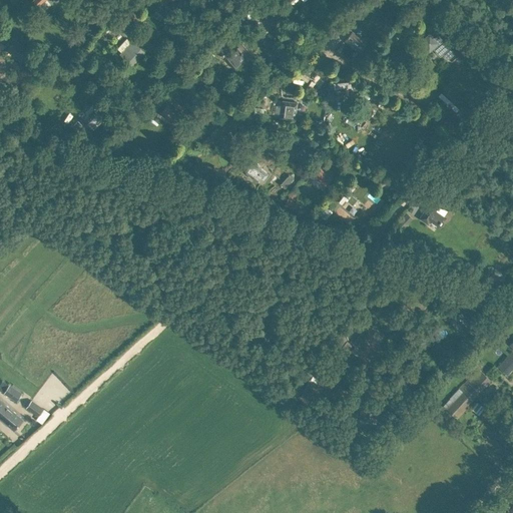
[(180,0),(177,5),(186,10),(189,5),(181,0),(180,0)]
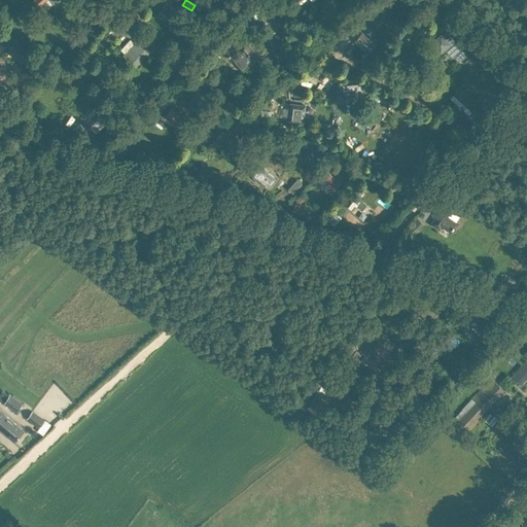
[(435,2),(430,8),(438,15),(444,9),(435,2)]
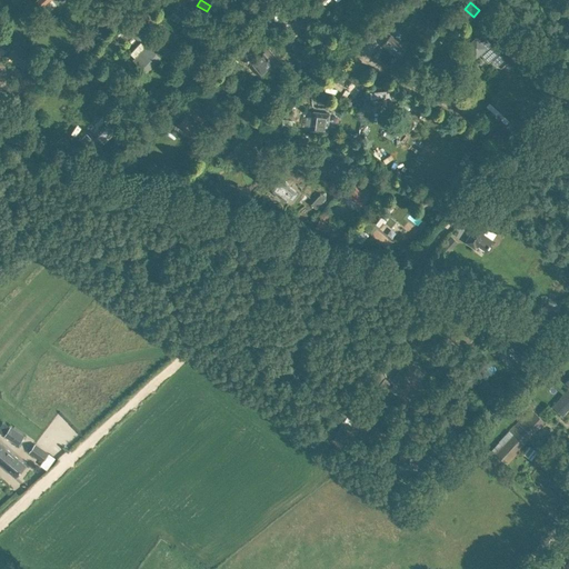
[(169,18),(178,23),(181,17),(172,11),(169,18)]
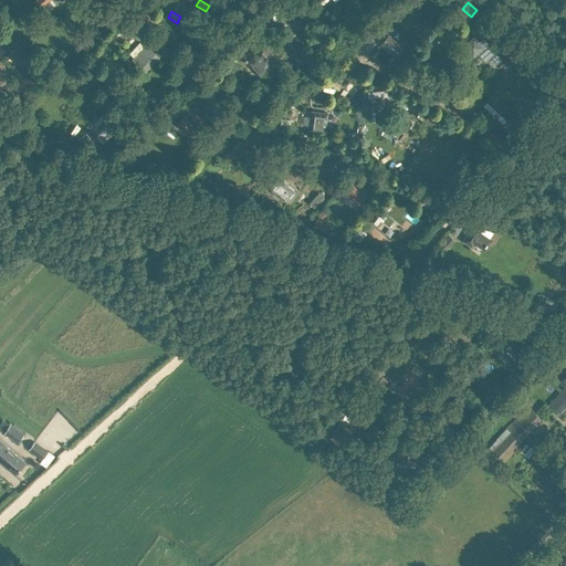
[(179,31),(201,45),(208,35),(186,20),(179,31)]
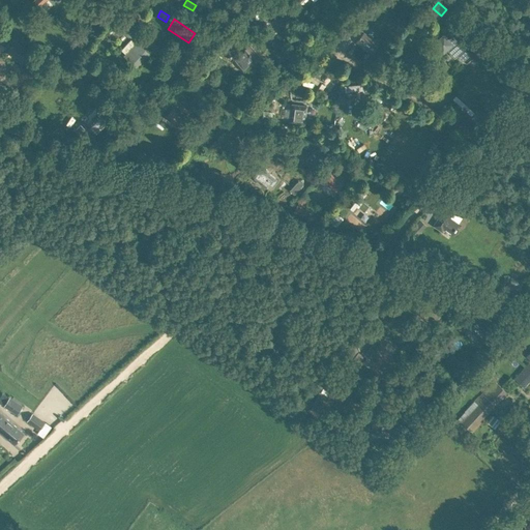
[(125,29),(138,40),(144,34),(130,23),(125,29)]
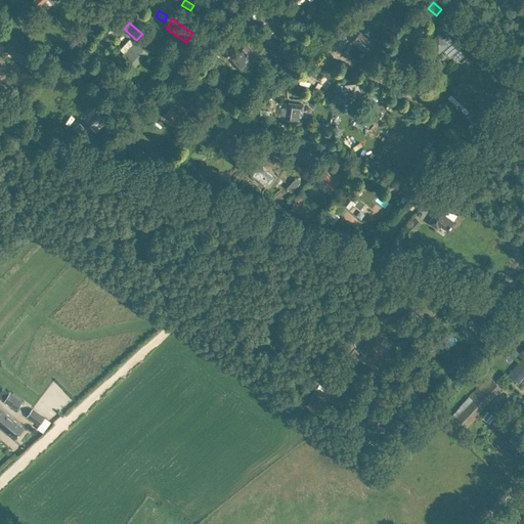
[(117,24),(112,29),(117,34),(122,28),(117,24)]
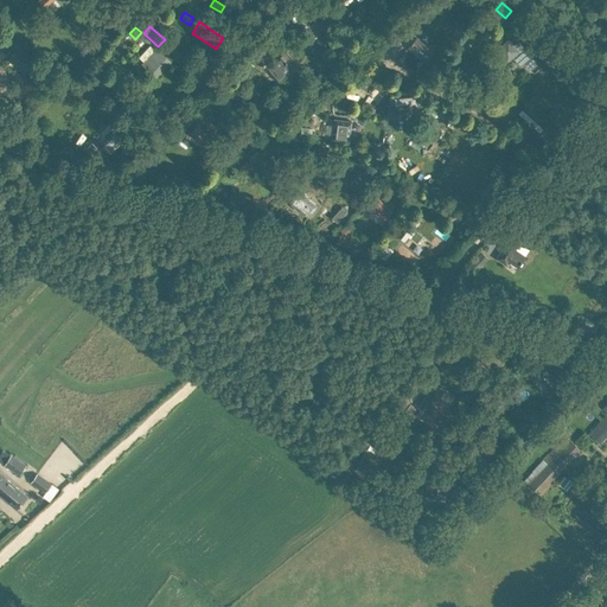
[(408,49),(425,63),(434,52),(417,38),(408,49)]
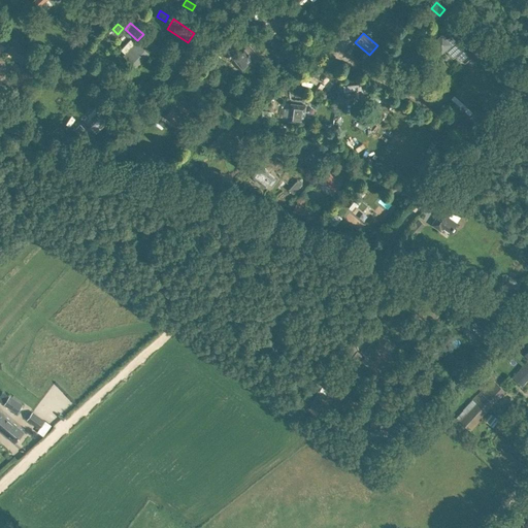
[(450,53),(458,45),(451,37),(448,39),(442,34),(432,43),(441,54),(446,50),(450,53)]
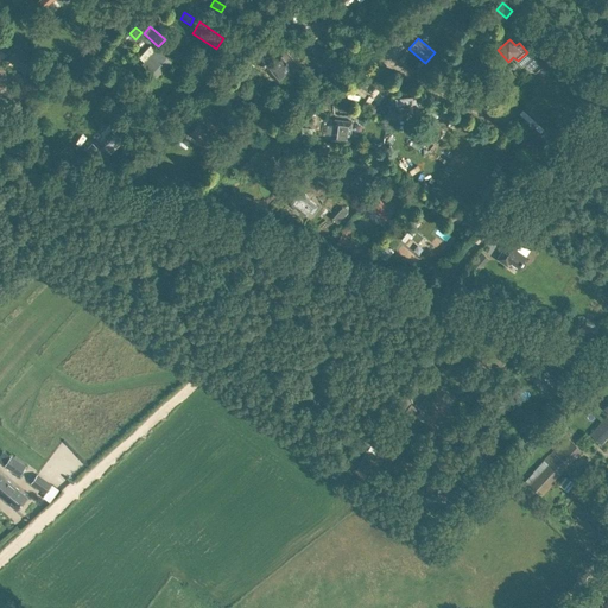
[(139,58),(145,63),(145,64),(153,71),(151,74),(156,77),(170,62),(157,50),(156,51),(150,45),(139,58)]
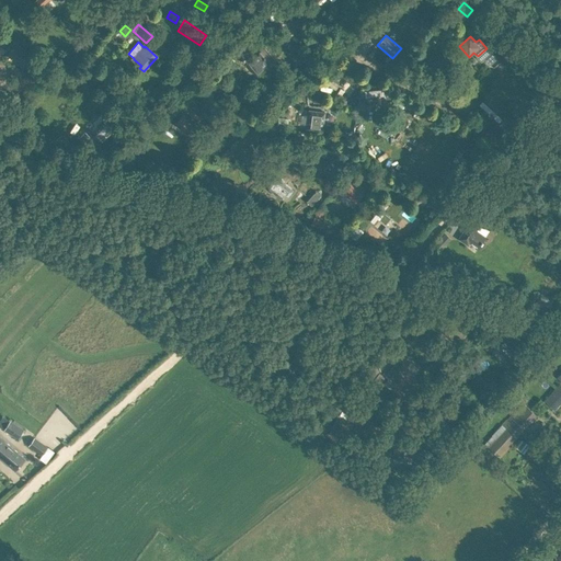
[(19,45),(11,56),(25,67),(34,56),(19,45)]
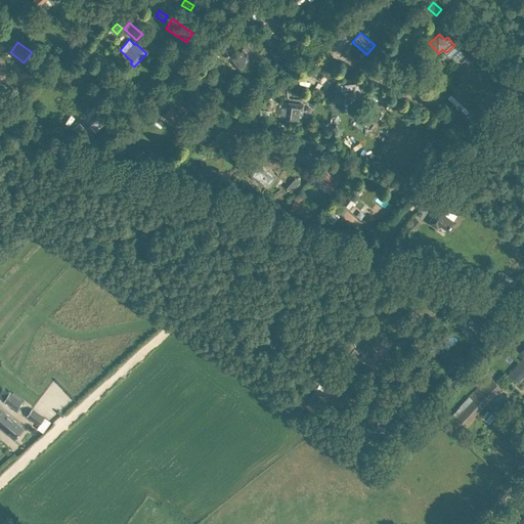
[(230,58),(241,71),(252,60),(252,59),(257,55),(248,44),(230,58)]
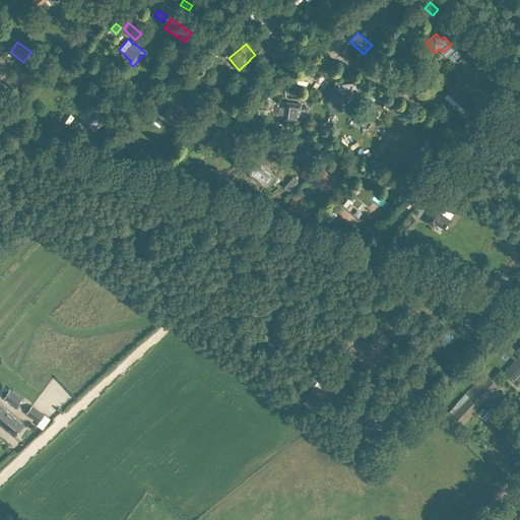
[(449,54),(453,58),(459,53),(455,48),(449,54)]
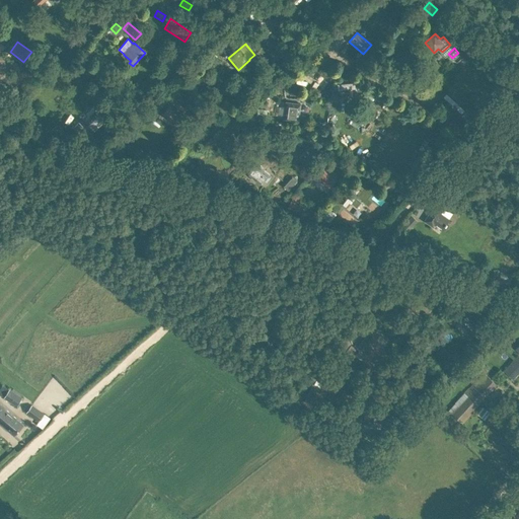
[(212,67),(219,62),(213,55),(206,59),(212,67)]
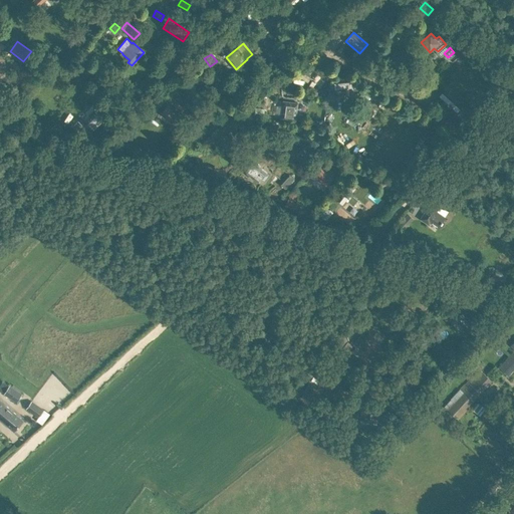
[(310,70),(312,67),(308,64),(304,71),(308,75),(311,71),(310,70)]
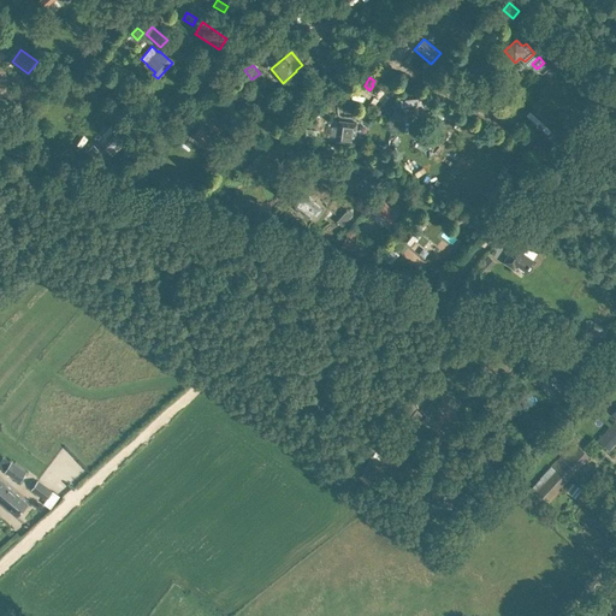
[(545,136),(554,126),(533,107),(523,117),(545,136)]
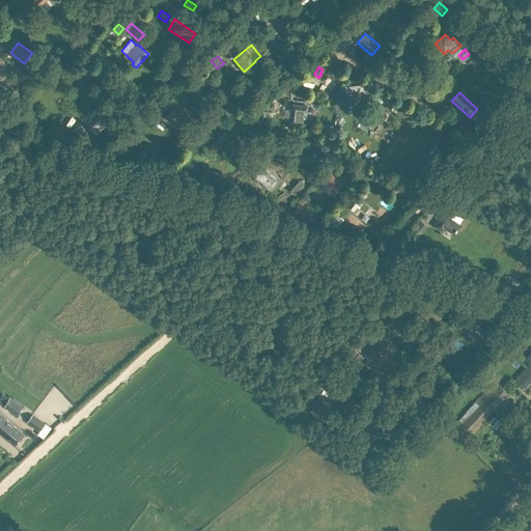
[(178,127),(188,113),(171,102),(162,115),(168,120),(178,127)]
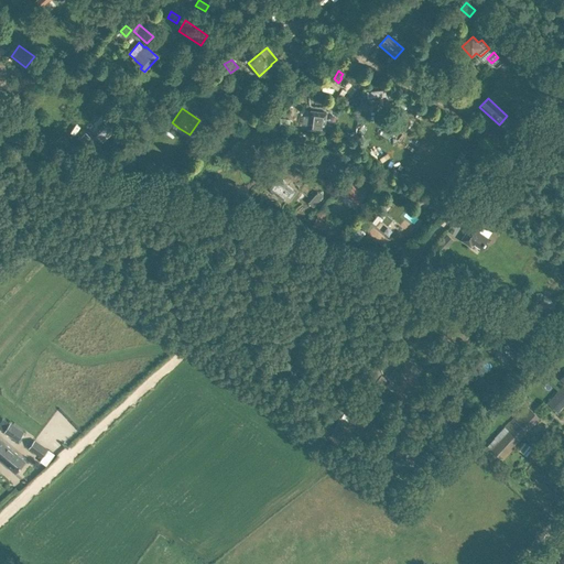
[(327,112),(312,110),(310,130),(324,132),(325,125),(327,112)]
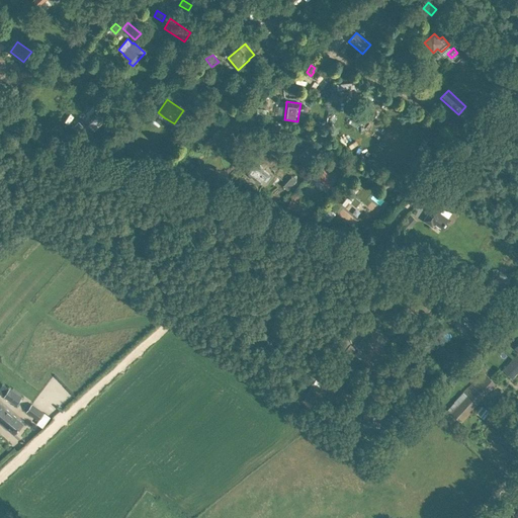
[(154,113),(159,105),(155,103),(150,111),(154,113)]
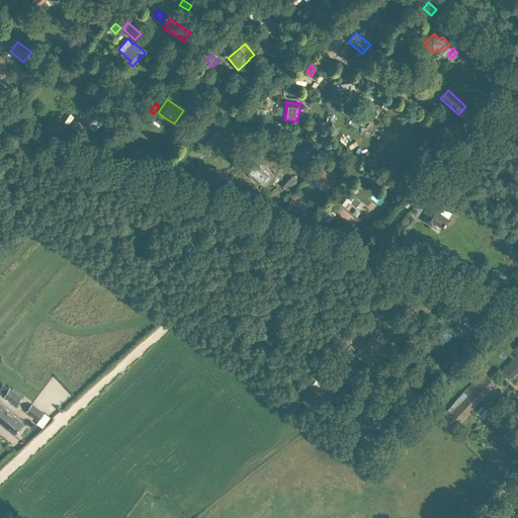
[(475,115),(465,106),(458,114),(467,123),(475,115)]
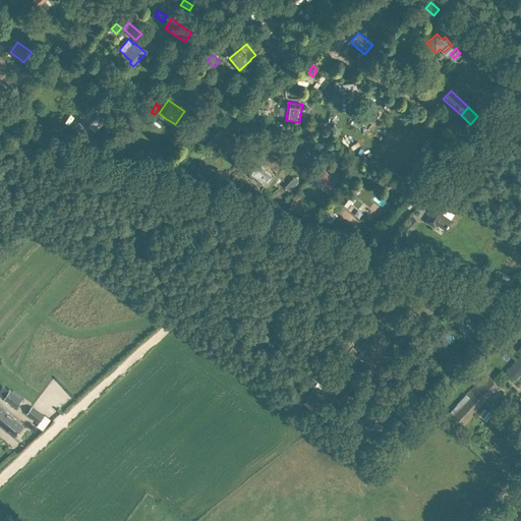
[(268,118),(269,110),(259,109),(258,117),(268,118)]
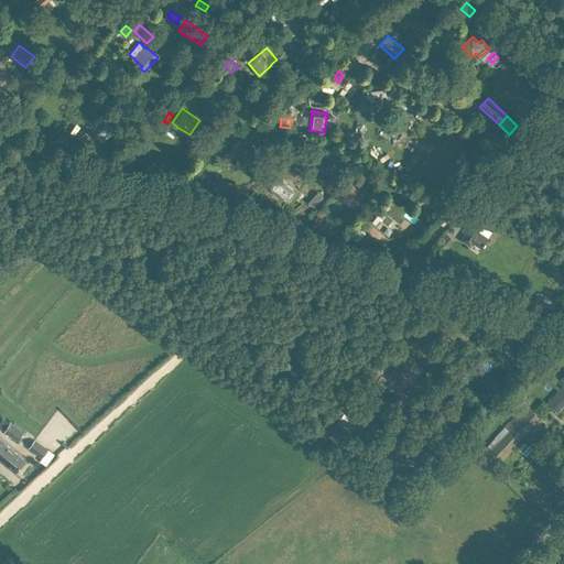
[(94,133),(104,142),(117,128),(107,119),(94,133)]
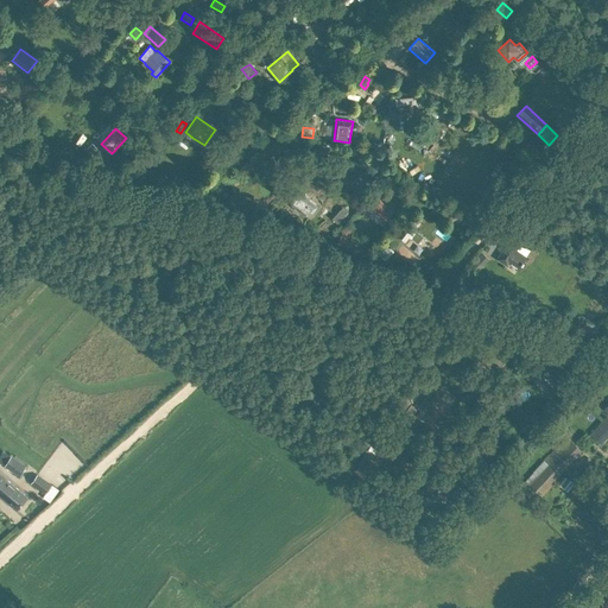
[(266,137),(258,143),(263,149),(271,143),(266,137)]
